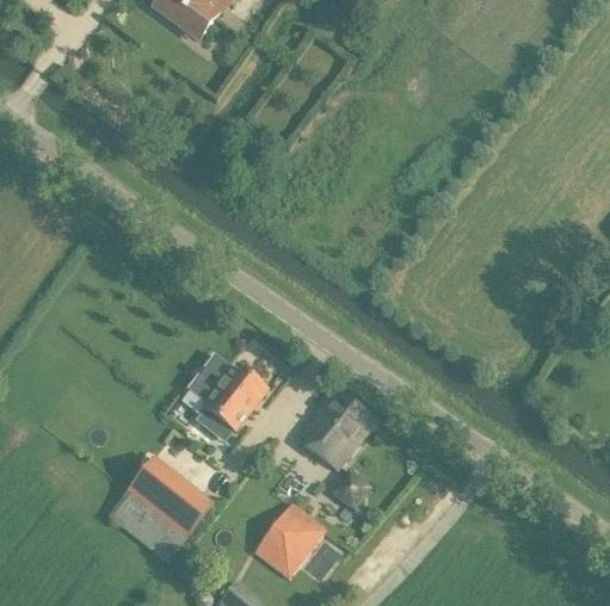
[(158,0),(155,5),(198,37),(214,16),(225,0),(158,0)]
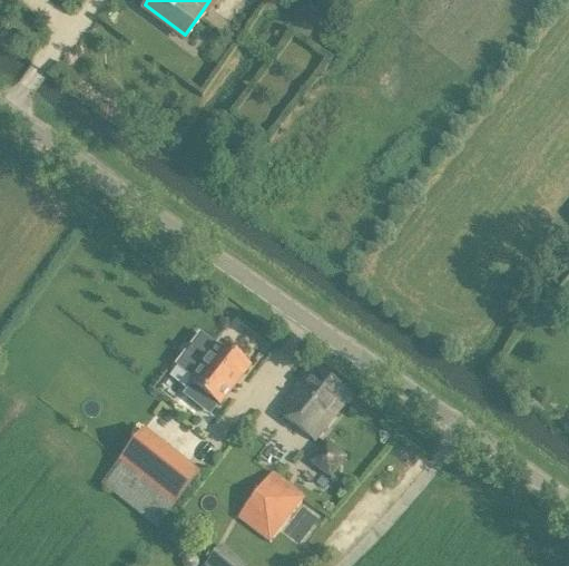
[(190,378),(212,396),(219,401),(248,363),(221,340),(190,378)]
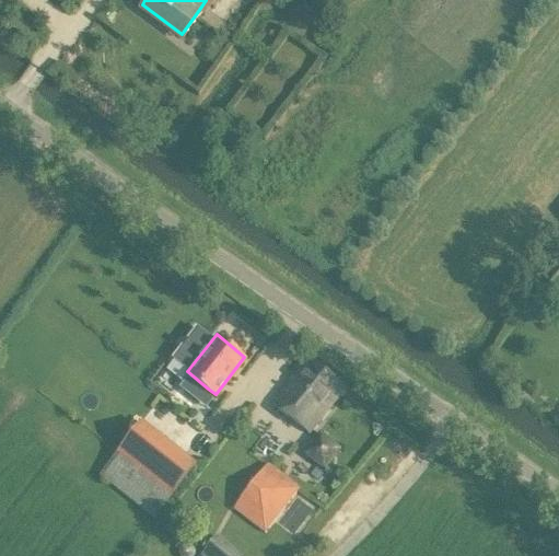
[(309,430),(344,384),(305,356),(271,402),(309,430)]
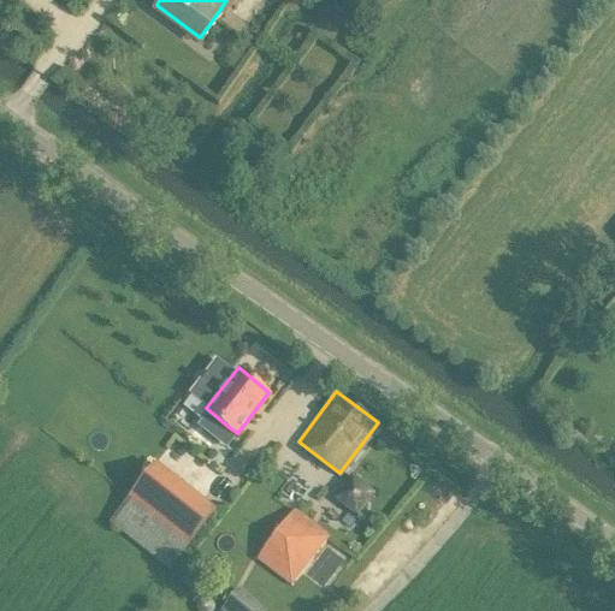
[(372,491),(352,474),(335,496),(356,512),(372,491)]
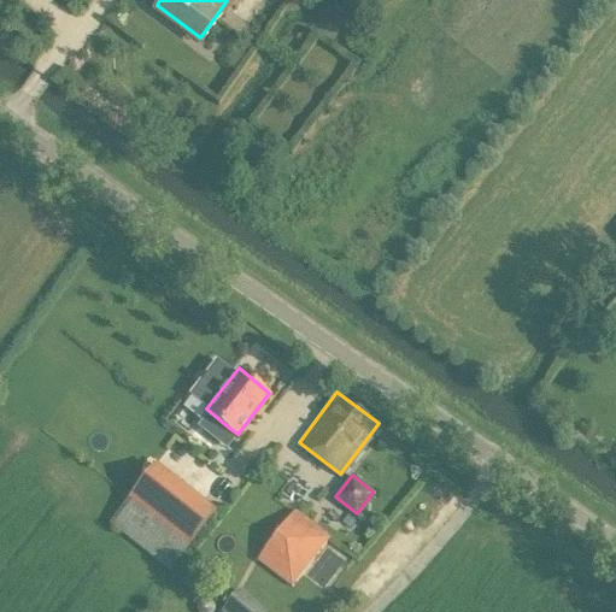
[(170,568),(188,545),(127,495),(107,519),(170,568)]
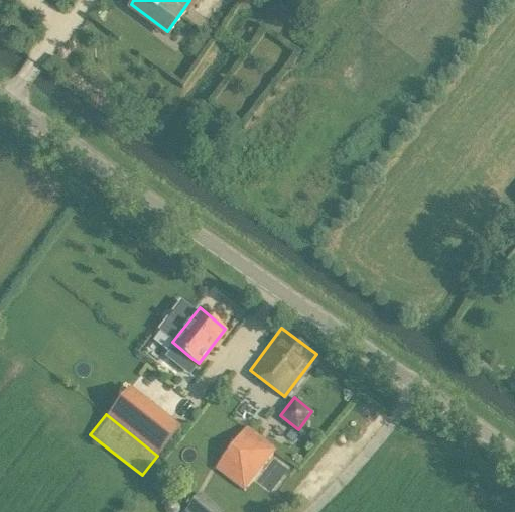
[(244,488),(275,446),(245,424),(214,466),(244,488)]
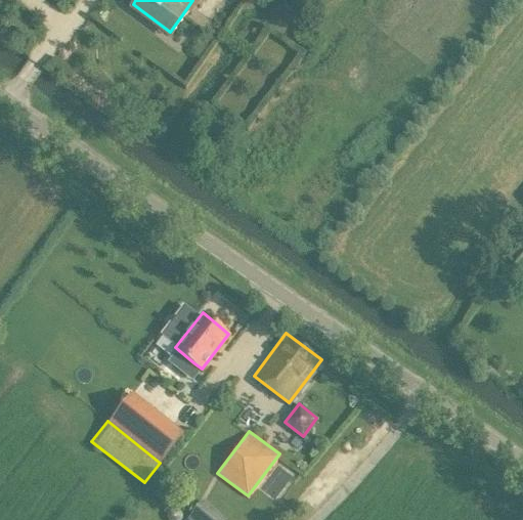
[(223,519),(225,518),(203,501),(185,519),(223,519)]
